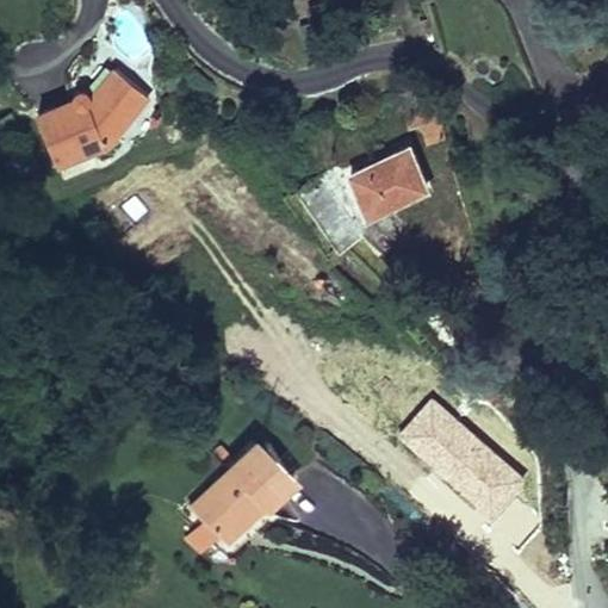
[(39,115),(60,166),(111,146),(152,99),(119,72),(94,100),(94,95),(92,91),(88,88),(82,87),(78,91),(76,94),(76,100),(39,115)]
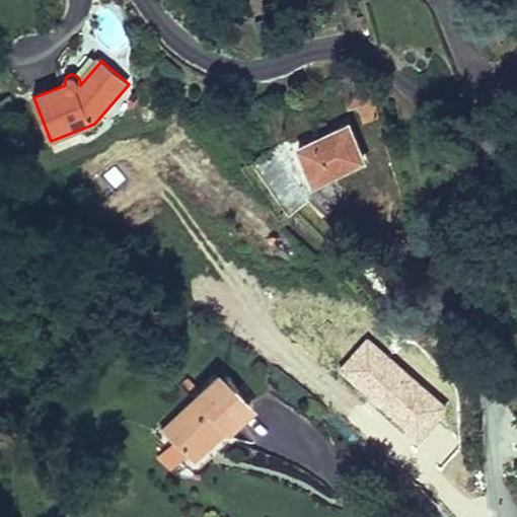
[(300,146),(314,179),(330,173),(331,175),(365,162),(350,126),(300,146)]
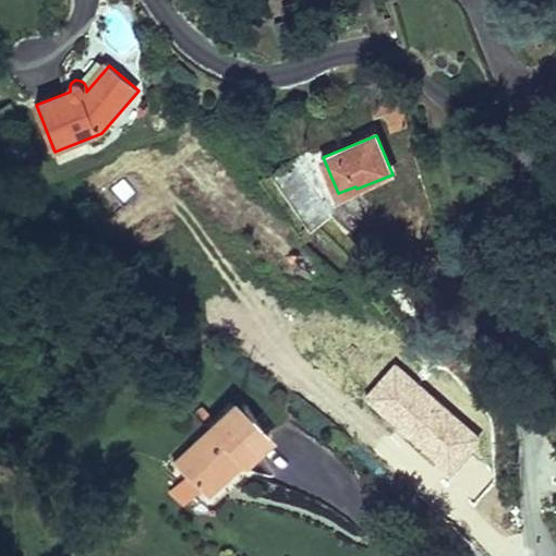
[(334,213),(297,158),(276,171),(313,227),(334,213)]
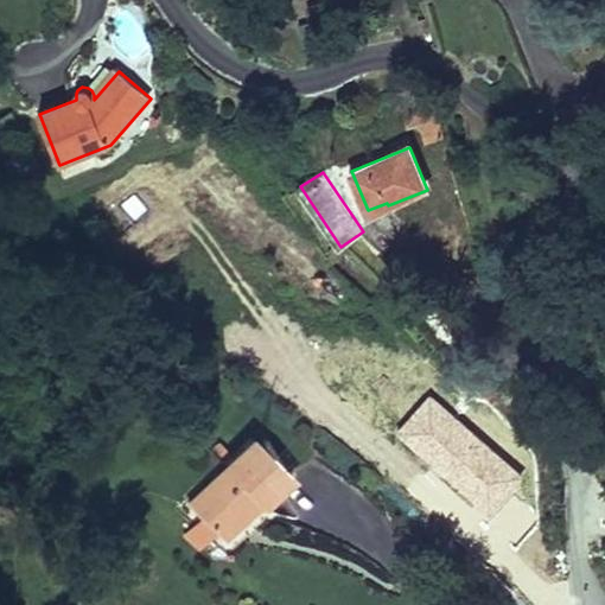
[(220,533),(223,536),(253,504),(250,502),(256,497),(263,504),(267,508),(295,479),(254,438),(225,467),(236,478),(231,484),(220,473),(190,504),(204,518),(220,533)]
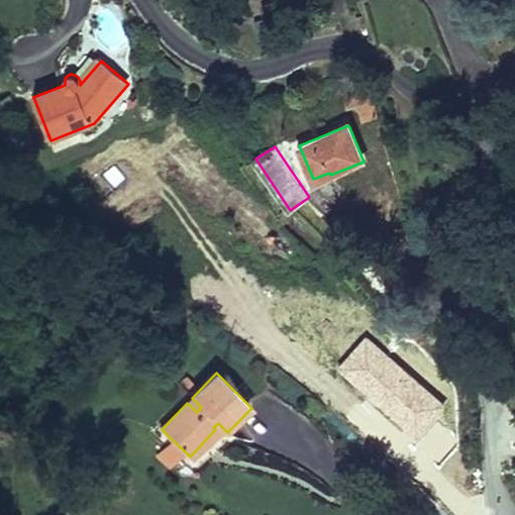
[(192,398),(187,403),(197,412),(201,407),(192,398)]
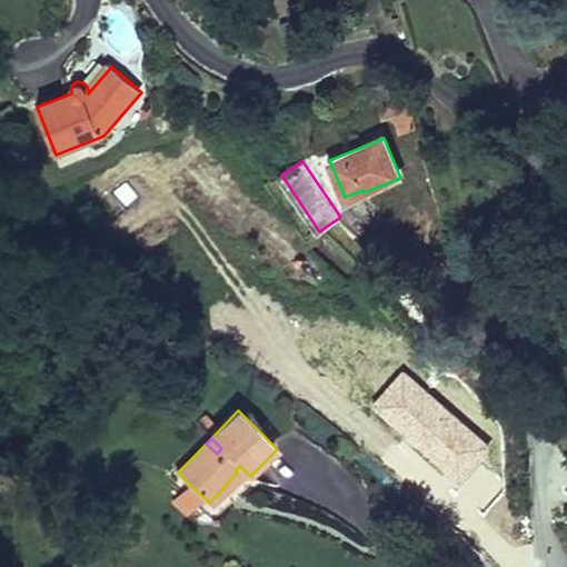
[(237,473),(209,503),(214,507),(247,473),(240,466),(235,470),(237,473)]
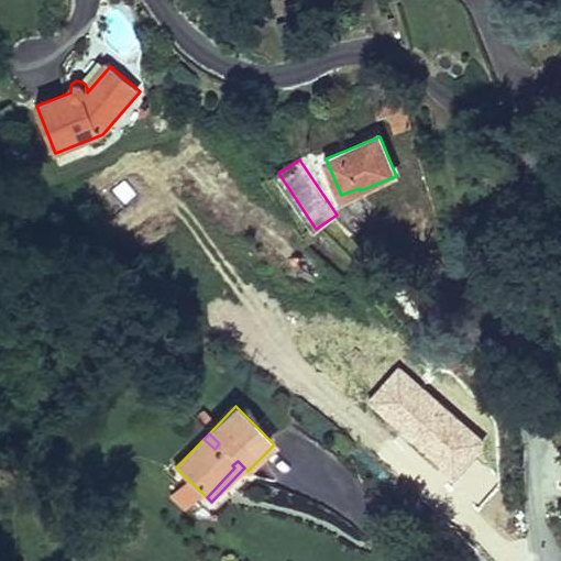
[(187,510),(204,494),(189,481),(174,497),(187,510)]
